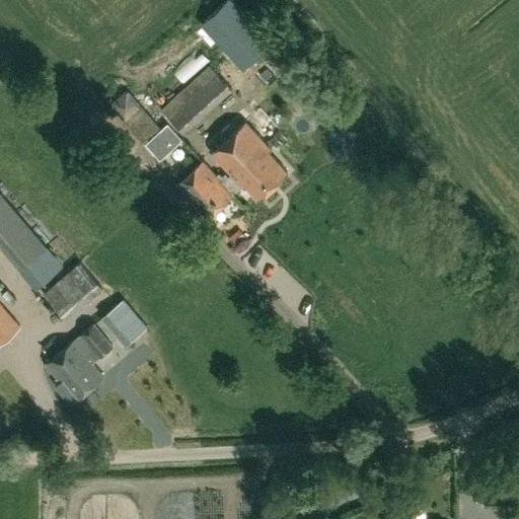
[(209,65),(160,109),(182,134),(231,90),(209,65)]
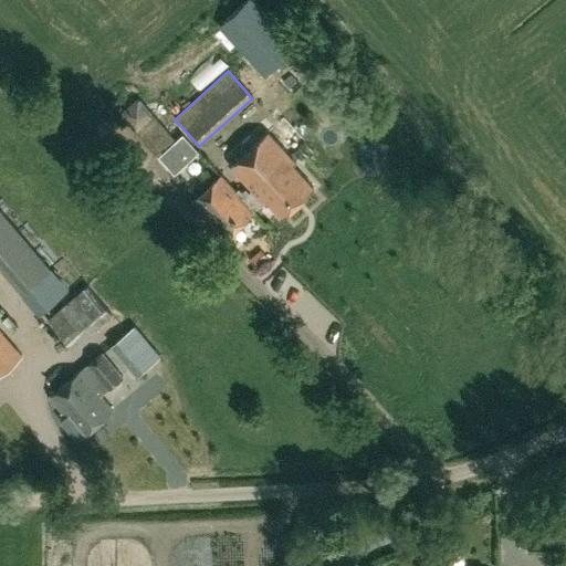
[(174,137),(154,115),(138,128),(137,129),(158,153),(174,137)]
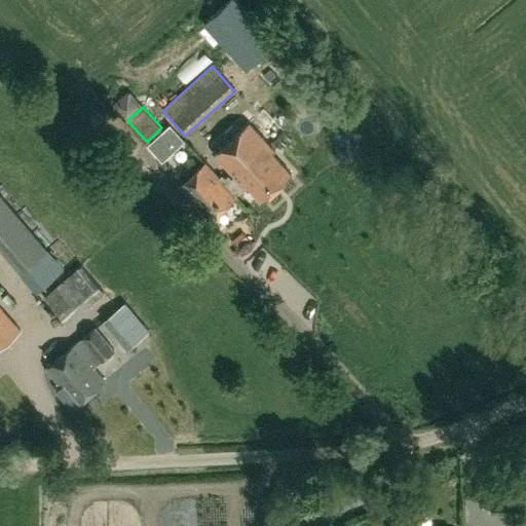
[(229,175),(225,178),(223,175),(220,177),(205,161),(178,186),(211,221),(237,196),(236,194),(246,187),(247,189),(249,187),(261,200),(291,173),(271,152),(274,150),(250,122),(215,154),(235,176),(232,178),(229,175)]
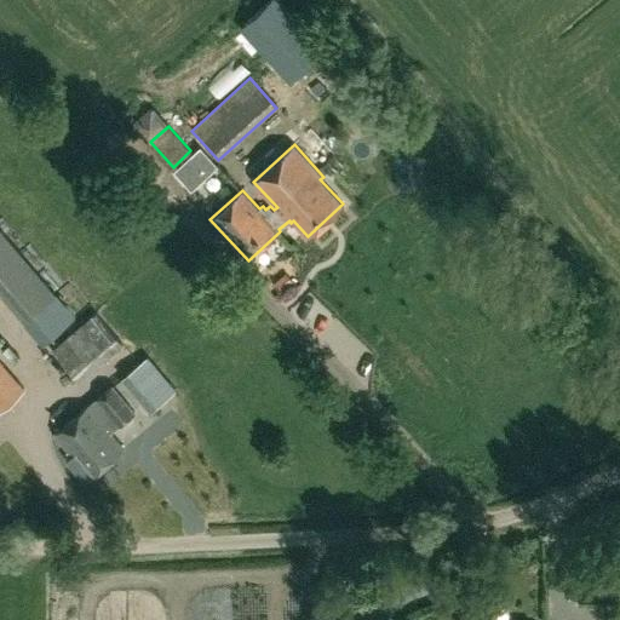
[(201,147),(188,159),(205,177),(218,165),(201,147)]
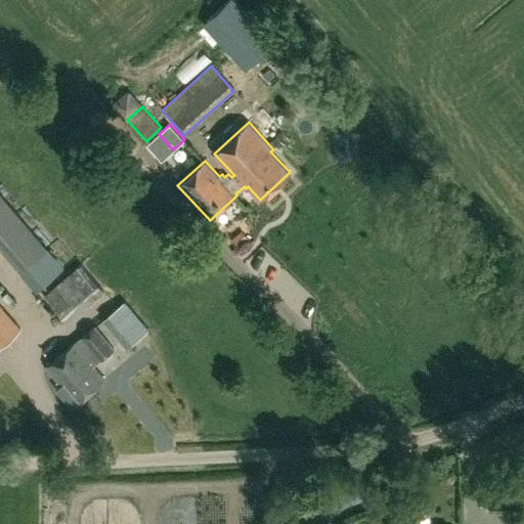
[(47,247),(0,190),(0,245),(22,270),(47,247)]
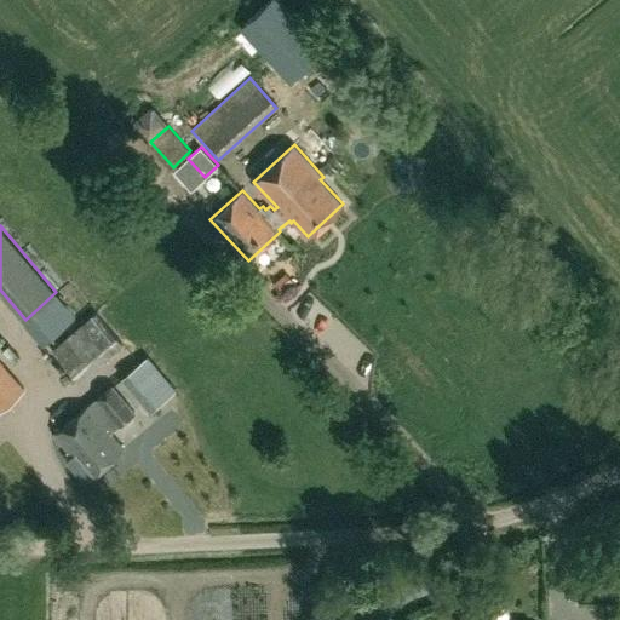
[(293,283),(285,274),(274,282),(282,292),(293,283)]
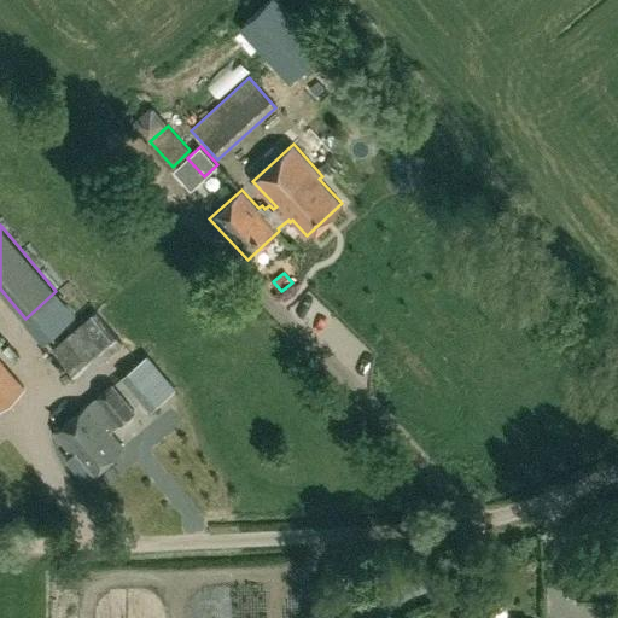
[(95,312),(74,330),(52,348),(80,380),(124,344),(95,312)]
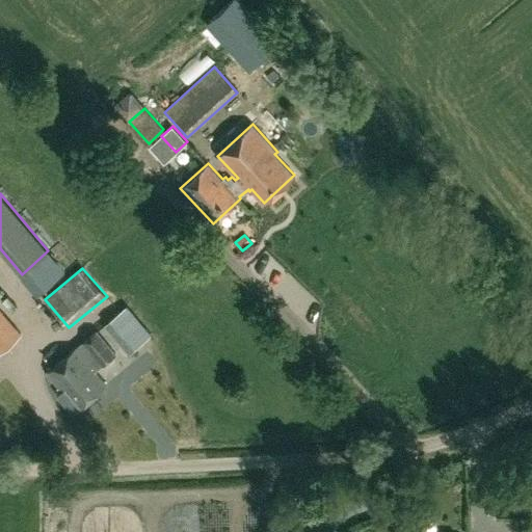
[(118,328),(134,316),(126,307),(120,312),(110,319),(117,329),(118,328)]
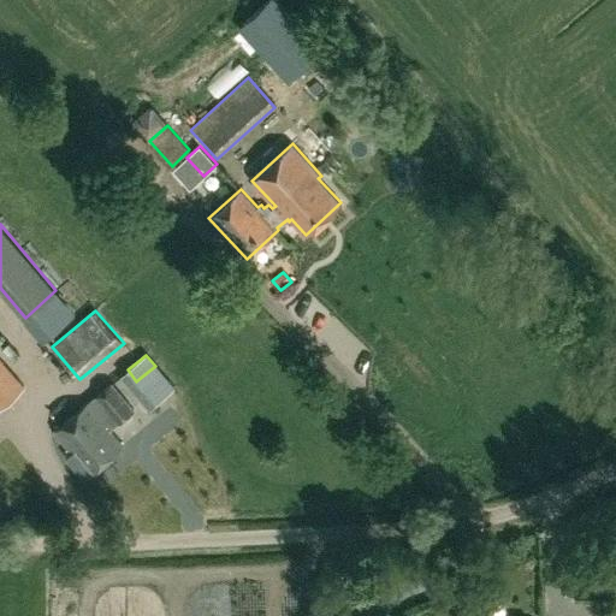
[(0,407),(25,385),(0,356),(0,407)]
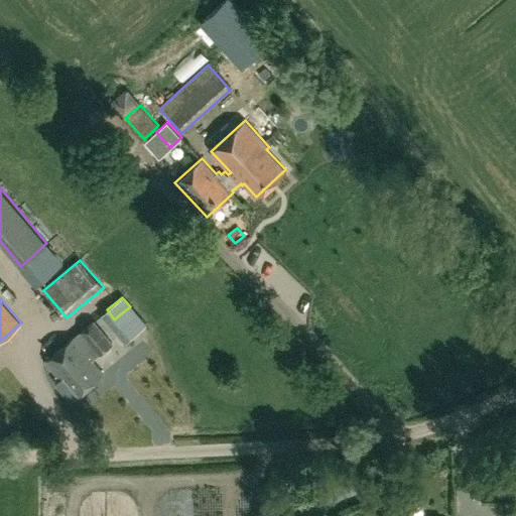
[(113,343),(95,319),(75,338),(92,358),(99,354),(99,355),(113,343)]
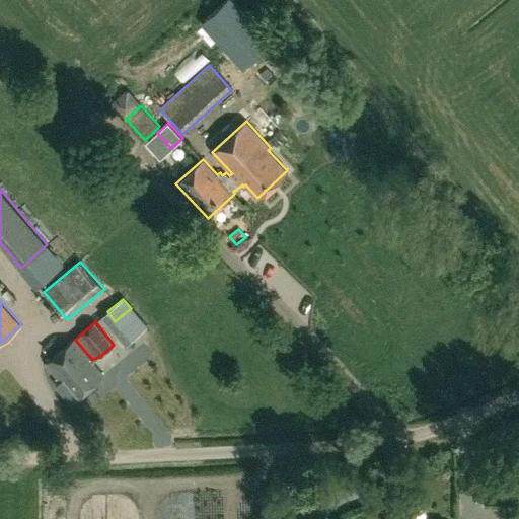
[(104,375),(92,360),(75,340),(46,363),(60,380),(56,384),(70,402),(104,375)]
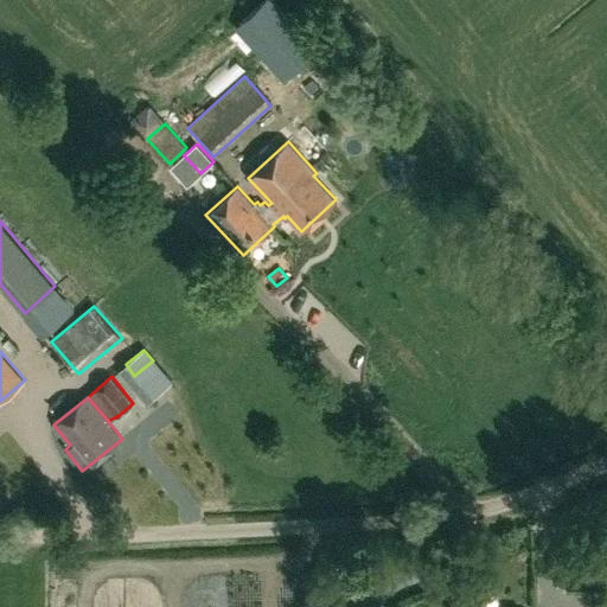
[(364,606),(363,594),(343,596),(343,606),(364,606)]
